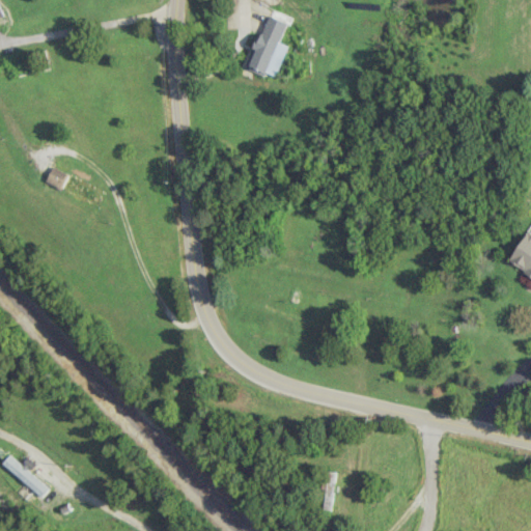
[(276,76),(287,46),(280,43),(290,17),(269,8),(245,68),(263,76),(266,72),(276,76)]
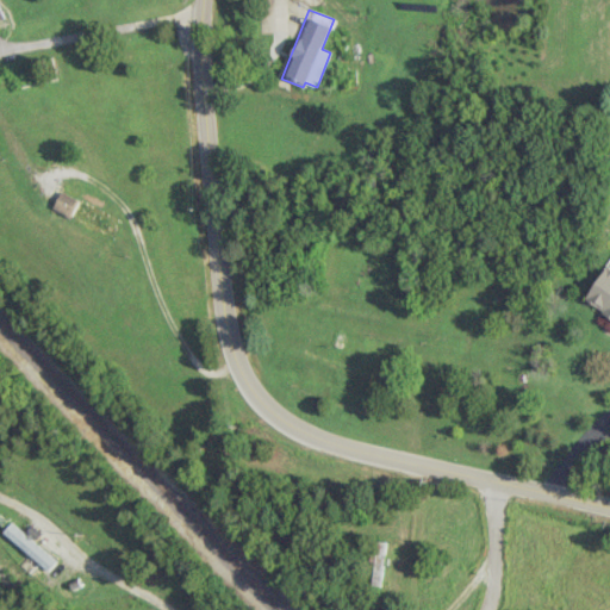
[(80,200),(62,191),(53,207),(70,217),(80,200)]
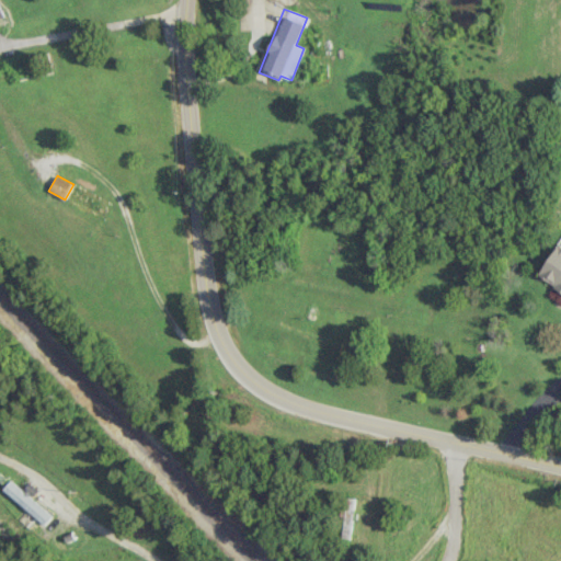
[(560,248),(557,245),(537,276),(560,290),(560,248)]
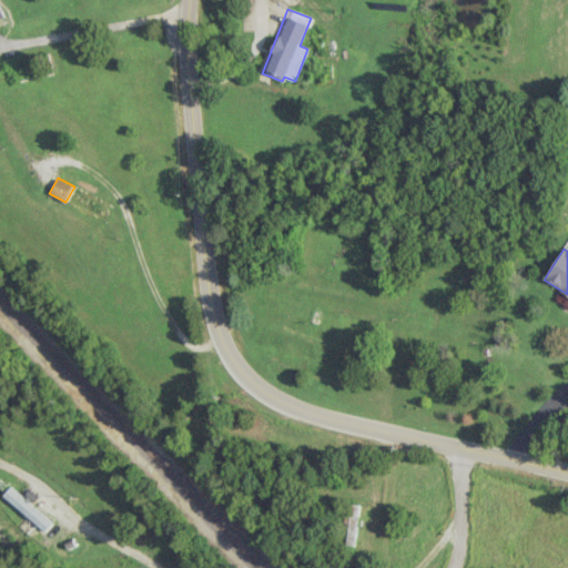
[(51,524),(3,480),(0,484),(0,493),(43,531),(51,524)]
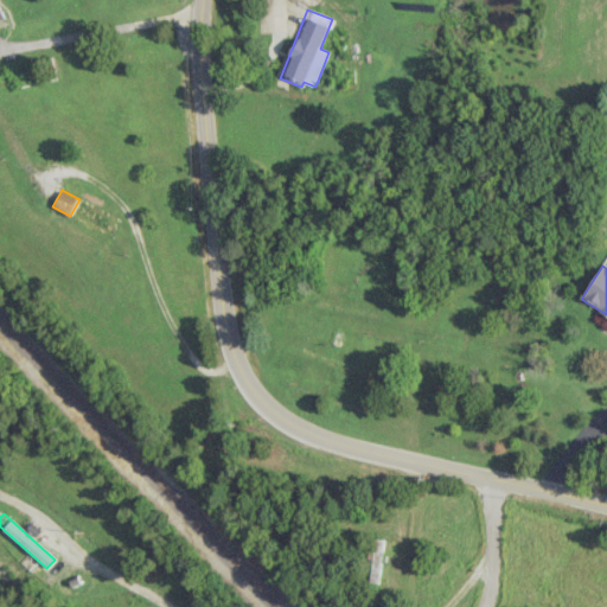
[(381,583),(382,540),(369,540),(368,582),(381,583)]
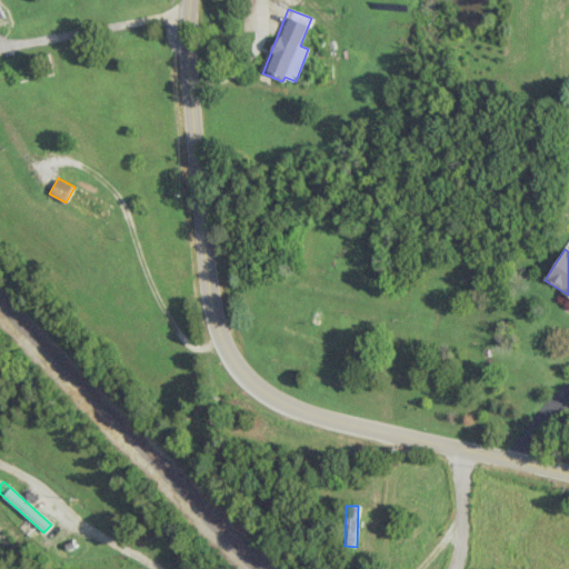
All buildings are outlined.
